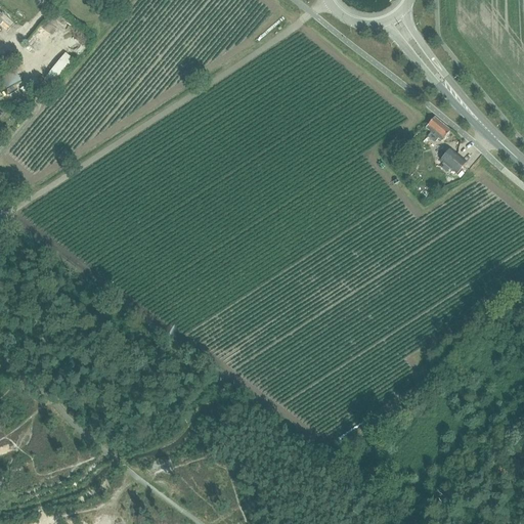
[(44,78),(51,84),(73,58),(64,52),(44,78)]
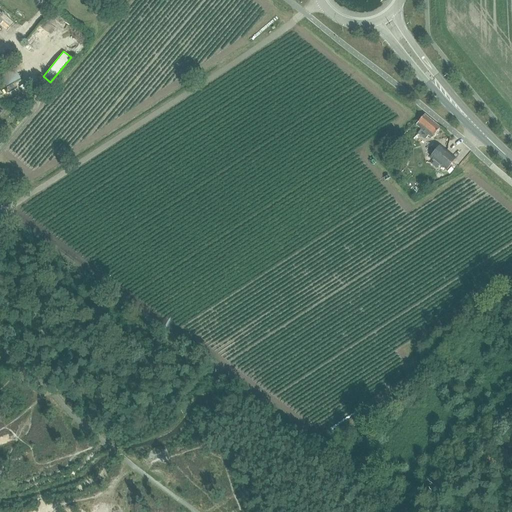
[(1,77),(6,86),(20,78),(15,69),(1,77)]
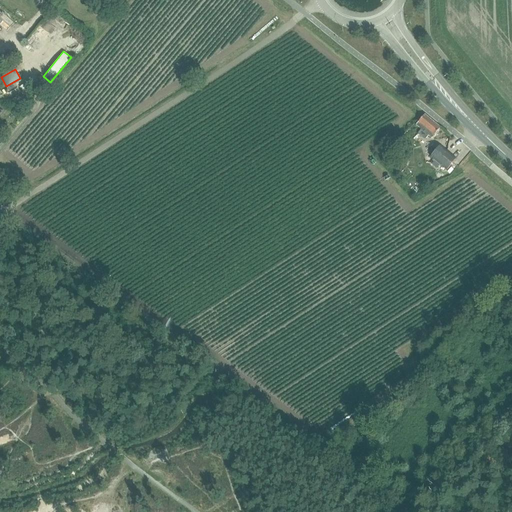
[(21,81),(26,92),(31,90),(26,79),(21,81)]
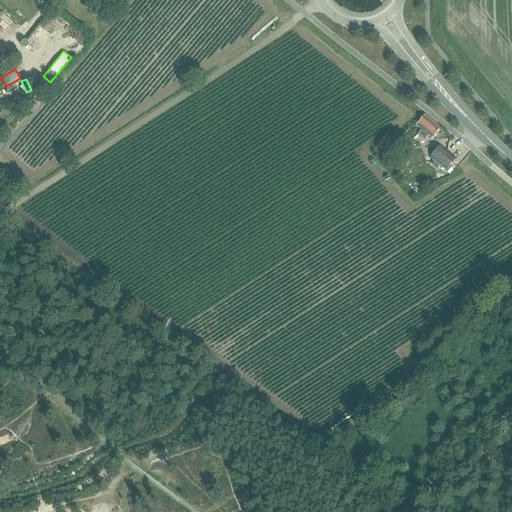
[(25,92),(16,84),(12,88),(20,96),(25,92)]
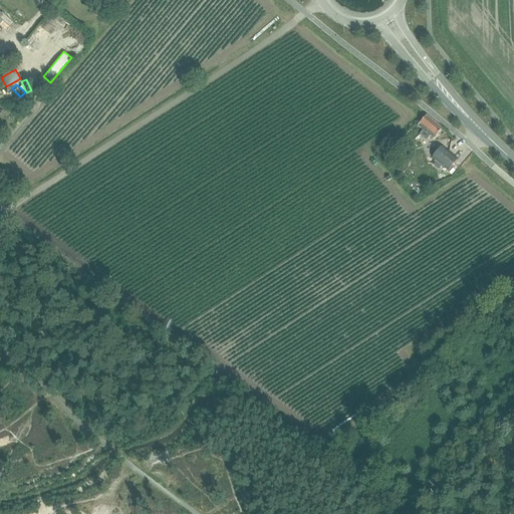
[(427,142),(431,137),(434,140),(442,129),(427,115),(418,126),(423,131),(419,136),(427,142)]
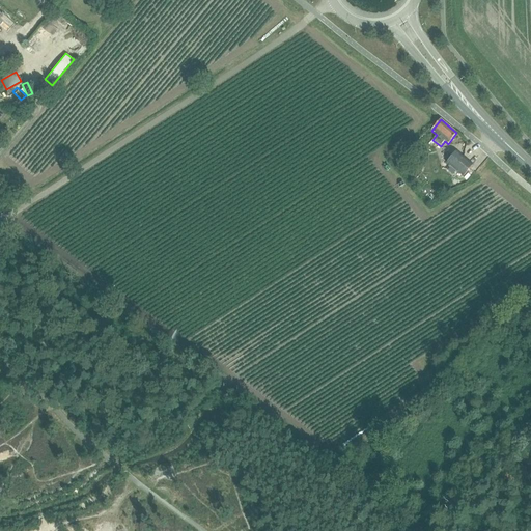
[(456,151),(450,160),(446,164),(464,177),(473,165),(456,151)]
